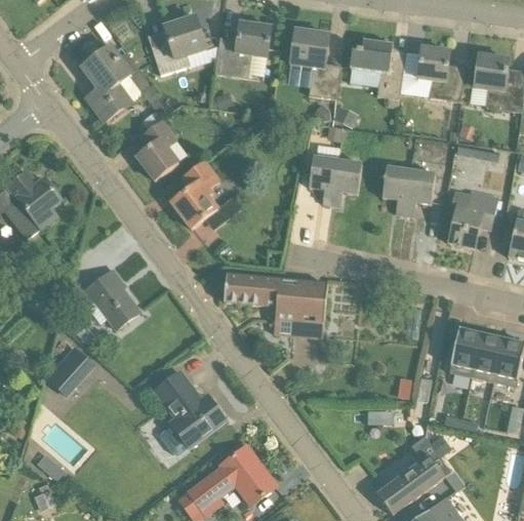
[(205,49),(201,36),(195,16),(164,27),(170,45),(155,49),(154,47),(152,48),(159,74),(180,67),(177,58),(205,49)]
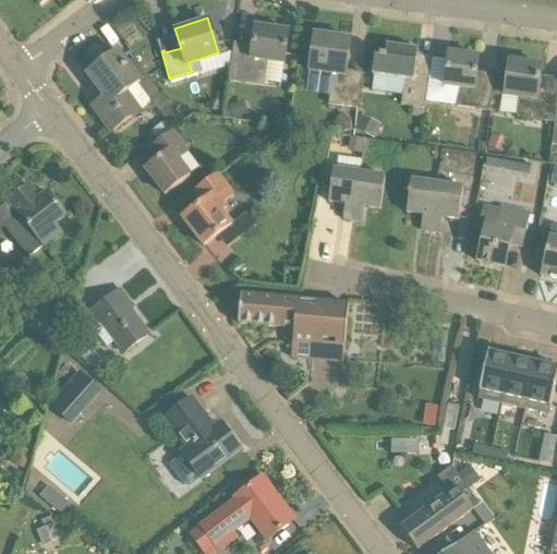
[(283,61),(285,50),(288,28),(254,24),(251,50),(232,48),(228,77),(262,82),(265,59),(283,61)]
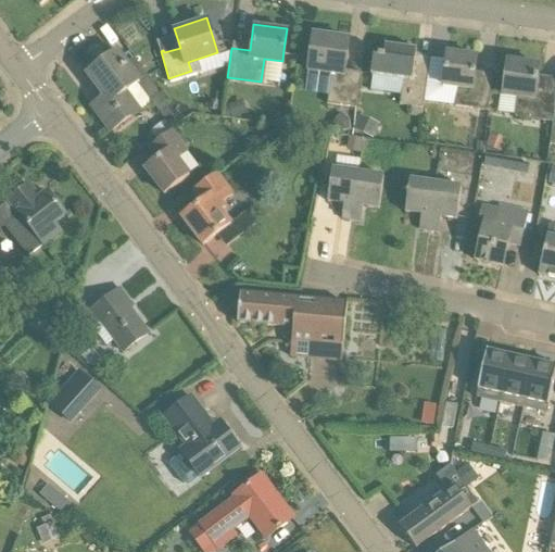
[(356,103),(356,100),(361,70),(360,70),(358,79),(343,77),(349,37),(312,33),(307,70),(329,73),(326,100),(356,103)]
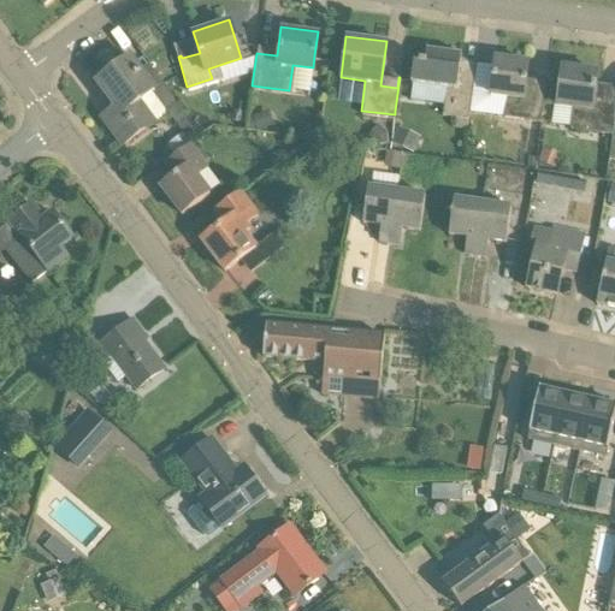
[(466,116),(473,69),(459,66),(461,52),(426,47),(425,58),(419,58),(418,60),(413,59),(411,78),(412,78),(409,98),(442,102),(442,112),(454,114),(466,116)]
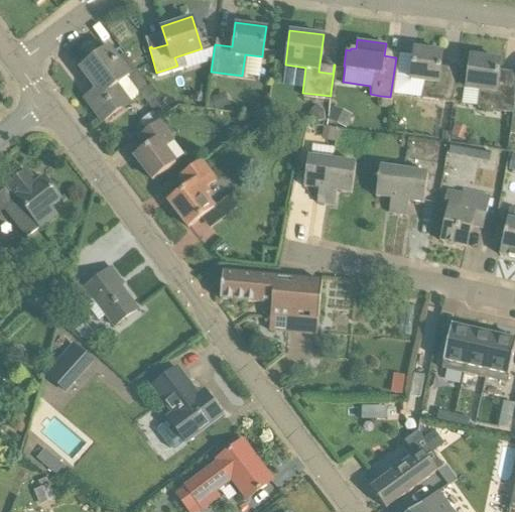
[(129,74),(120,61),(108,45),(80,67),(97,88),(85,96),(103,119),(140,92),(147,101),(154,95),(155,95),(136,69),(129,74)]
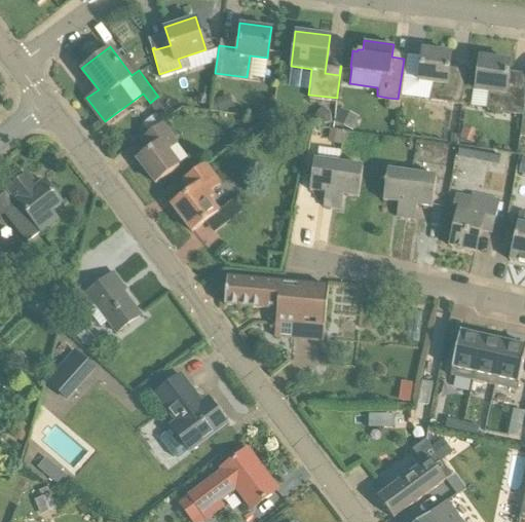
[(461,102),(463,88),(465,68),(448,66),(450,51),(422,48),(418,79),(432,81),(429,98),(461,102)]
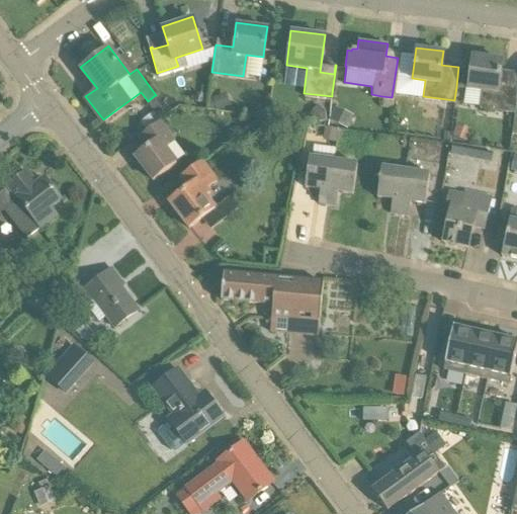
[(514,112),(516,89),(516,82),(516,84),(499,81),(502,59),(472,55),(467,88),(482,89),(480,107),(514,112)]
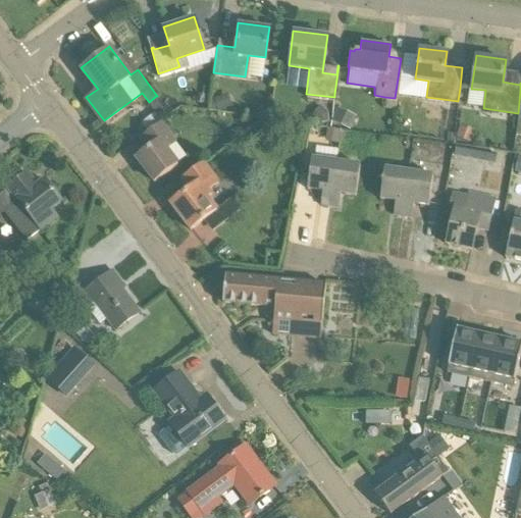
[(227,105),(223,92),(212,96),(213,98),(211,98),(209,108),(217,109),(227,105)]
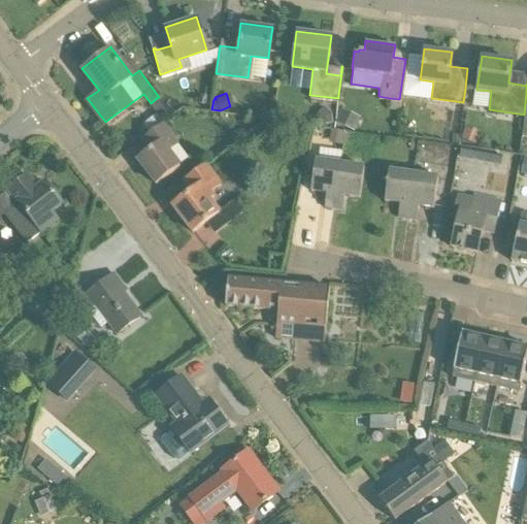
[(168,111),(158,97),(151,103),(156,110),(156,111),(161,118),(168,111)]
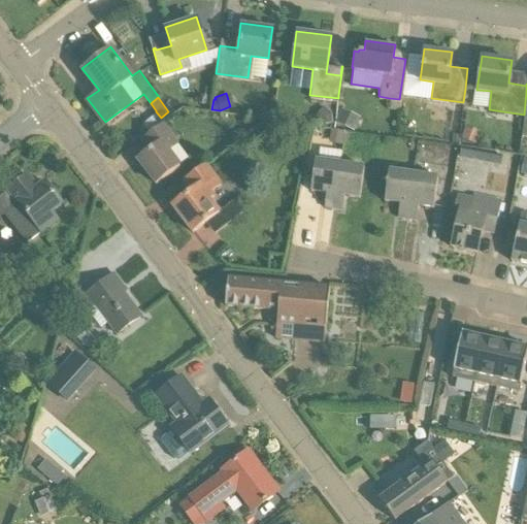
[(388,107),(396,108),(398,108),(399,99),(389,98),(388,107)]
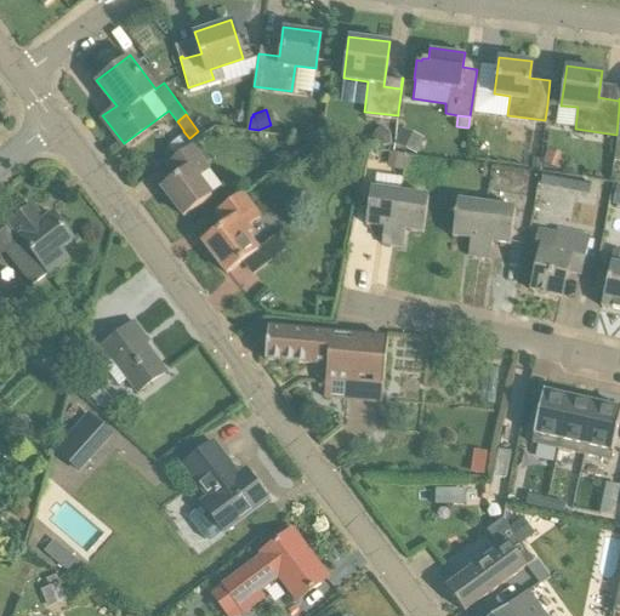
[(381,123),(369,136),(379,144),(391,142),(390,130),(381,123)]
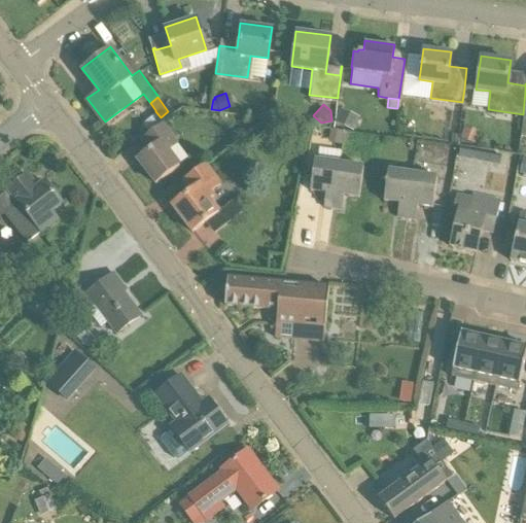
[(352,128),(359,114),(341,105),(334,118),(352,128)]
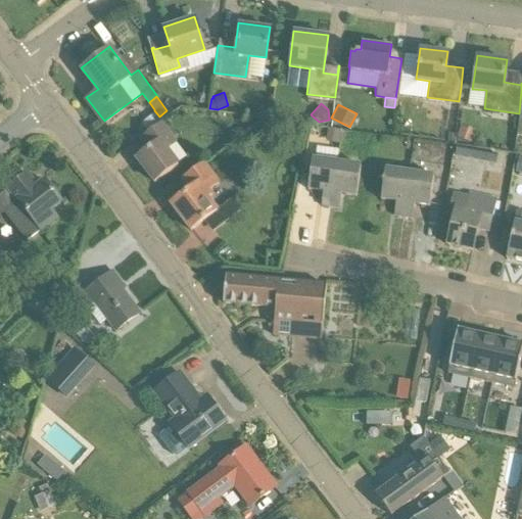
[(153,180),(179,160),(167,144),(174,138),(160,121),(139,136),(140,137),(143,135),(150,145),(136,156),(153,180)]
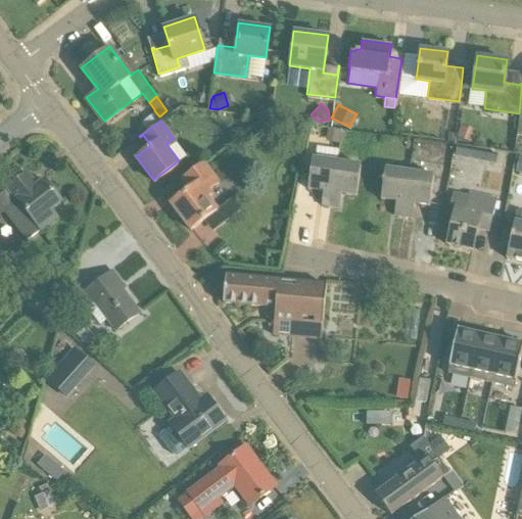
[(476,128),(461,122),(456,135),(472,141),(476,128)]
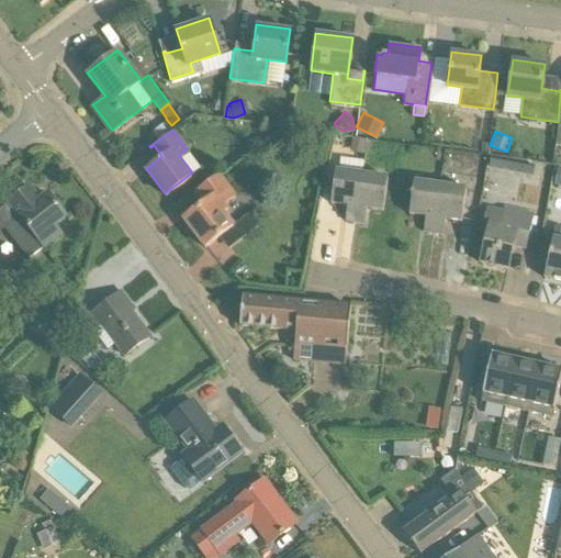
[(350,149),(363,151),(366,137),(352,136),(350,149)]
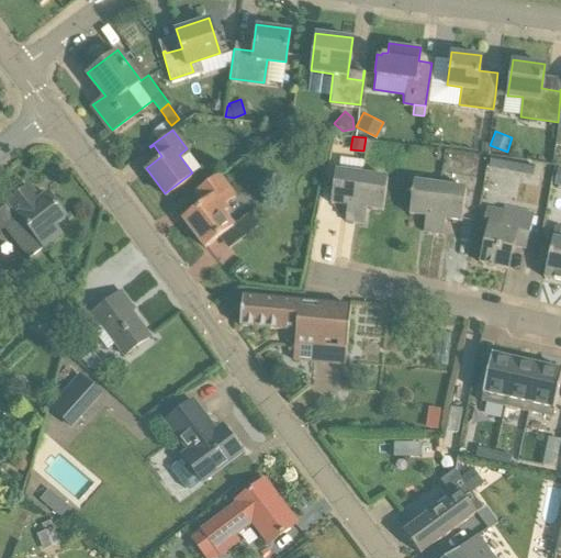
[(479,175),(480,149),(445,148),(444,173),(479,175)]
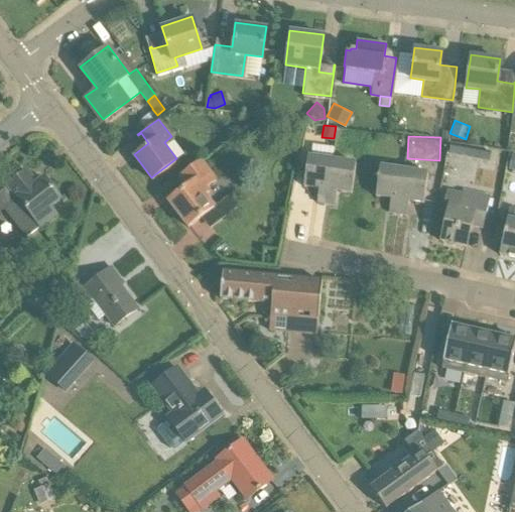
[(326,202),(332,155),(307,152),(303,184),(318,186),(316,201),(326,202)]
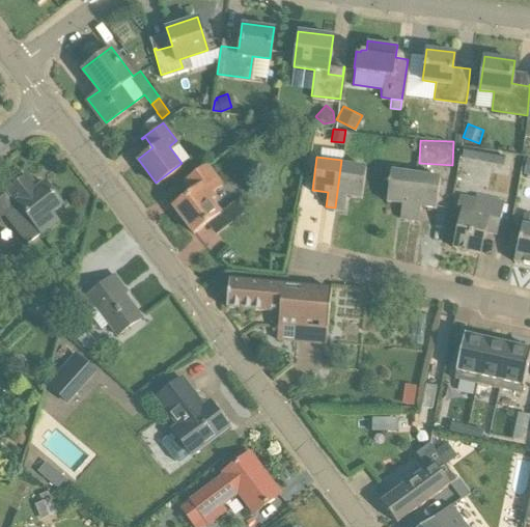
[(361,197),(366,163),(341,160),(335,207),(343,209),(345,195),(361,197)]
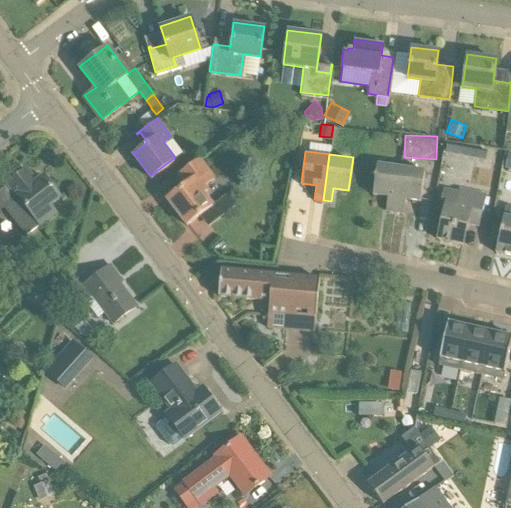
[(186,223),(214,202),(210,198),(201,185),(215,174),(200,155),(177,172),(186,183),(167,198),(186,223)]
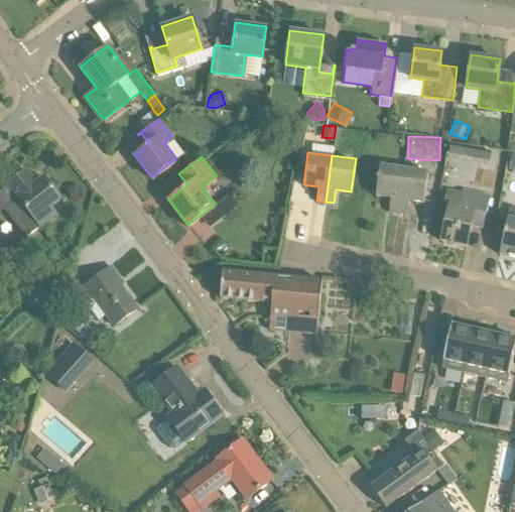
[(397,212),(404,166),(379,162),(375,195),(390,197),(388,211),(397,212)]
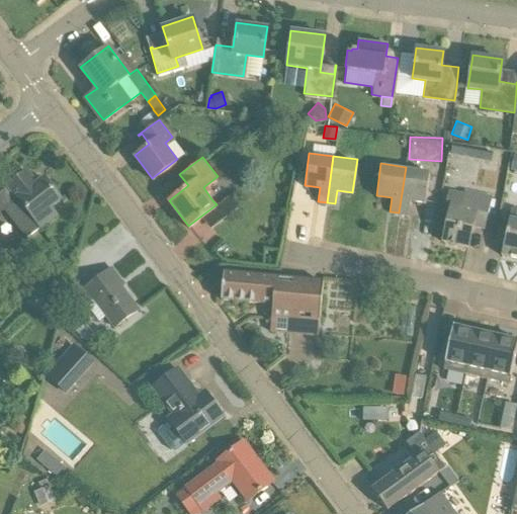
[(406,167),(399,212),(408,213),(410,199),(425,202),(429,170),(406,167)]
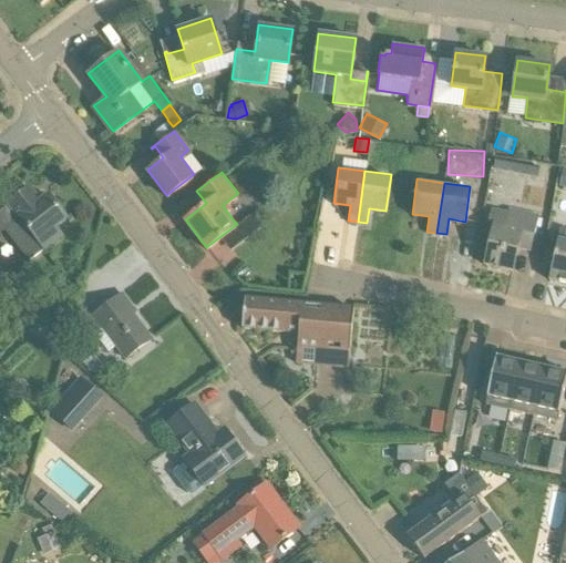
[(60,235),(53,226),(65,216),(48,194),(40,201),(29,186),(0,207),(0,264),(1,263),(0,262),(0,228),(3,227),(28,259),(60,235)]
